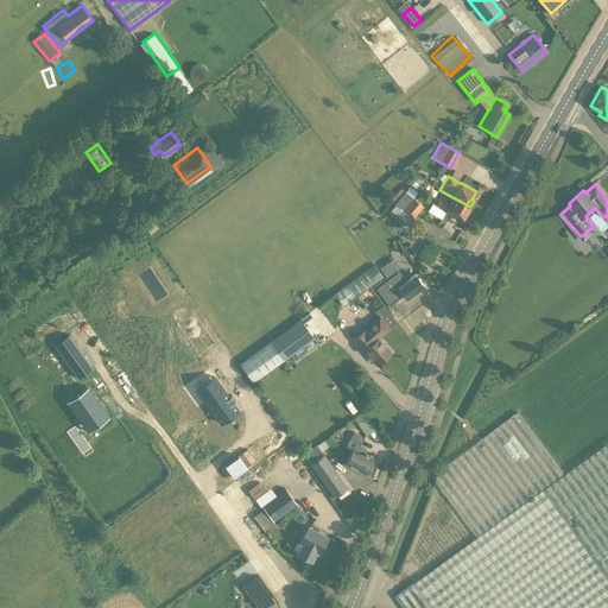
[(439,190),(428,211),(441,217),(444,211),(460,220),(461,219),(462,215),(463,213),(466,214),(469,208),(467,207),(468,206),(439,190)]
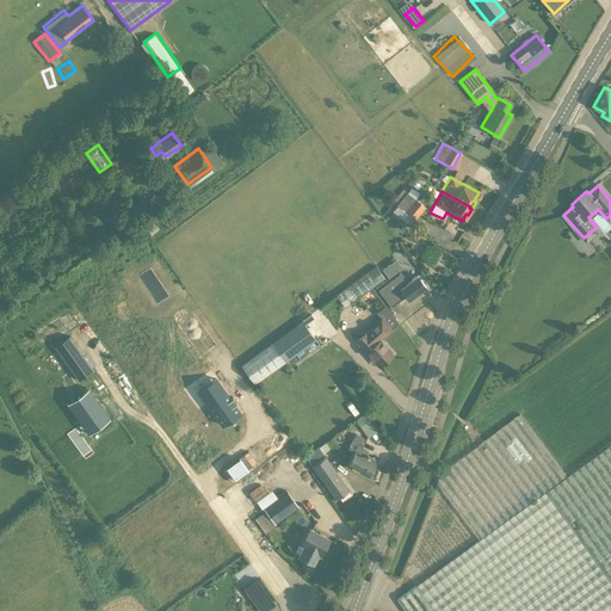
[(424,207),(407,192),(395,205),(413,220),(424,207)]
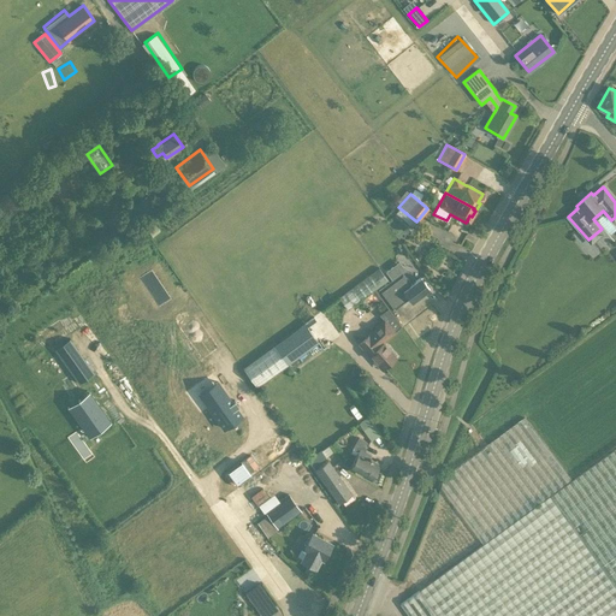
[(379,267),(338,296),(348,309),(389,280),(379,267)]
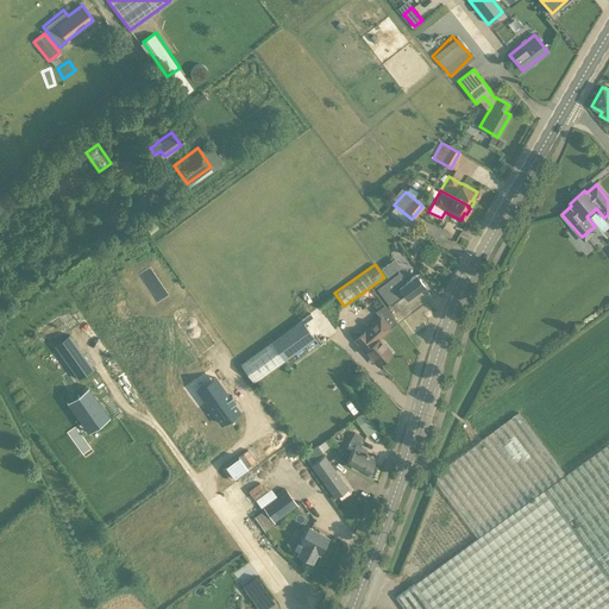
[(415,274),(406,281),(397,269),(372,288),(387,307),(403,294),(406,297),(422,286),(415,274)]
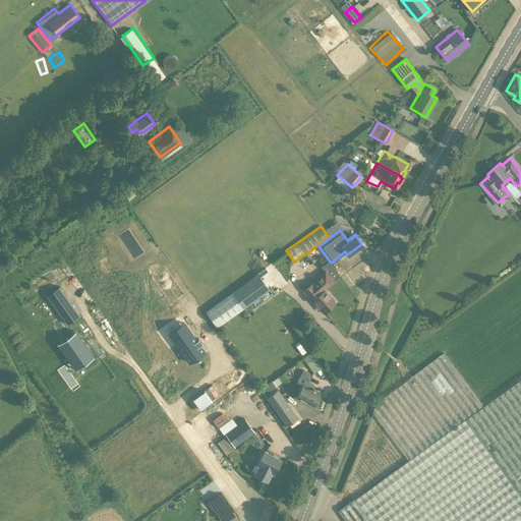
[(324,290),(340,277),(329,262),(322,267),(325,271),(302,290),(316,306),(319,304),(324,310),(334,301),(324,290)]
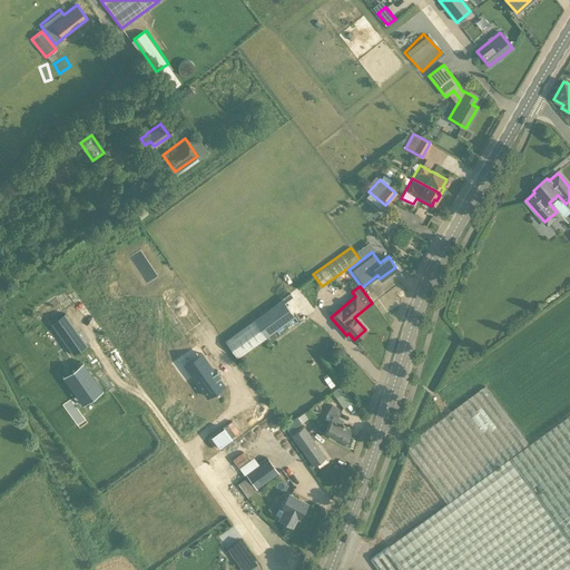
[(56,295),(33,307),(37,315),(60,302),(56,295)]
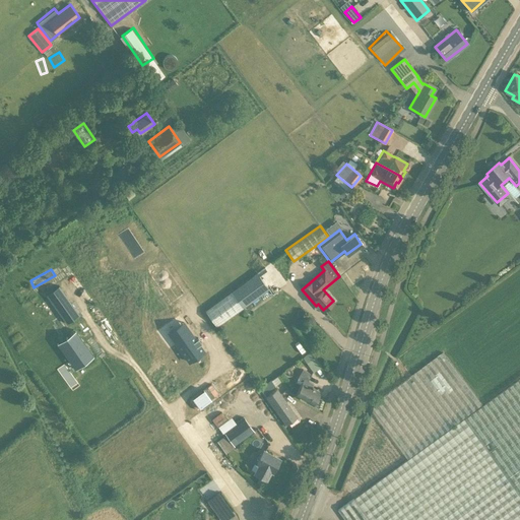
[(269,288),(257,272),(205,311),(216,326),(269,288)]
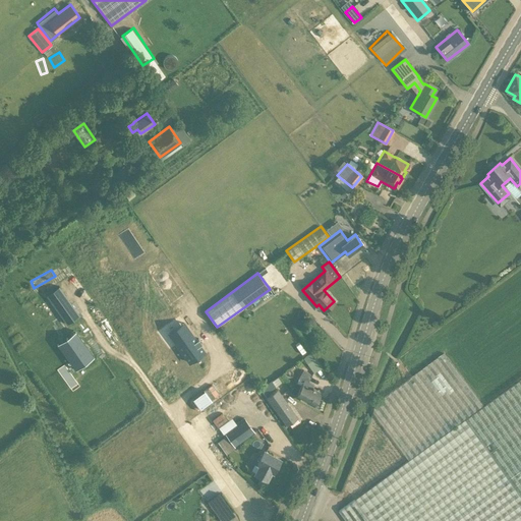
[(79,315),(59,286),(46,295),(66,325),(79,315)]
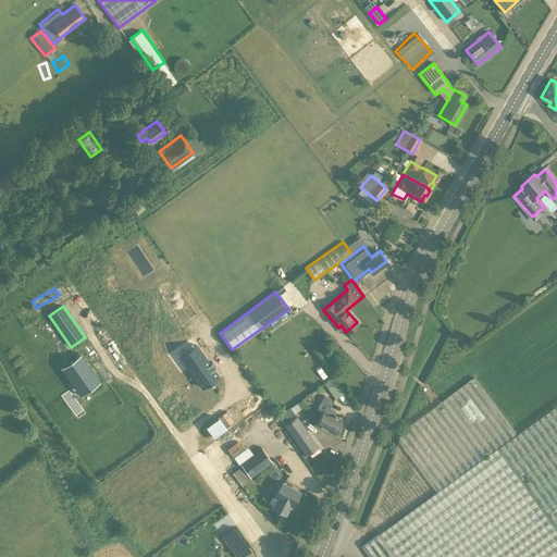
[(400,432),(398,441),(436,491),(516,433),(474,378),(502,357),(487,337),(424,383),(440,403),(400,432)]
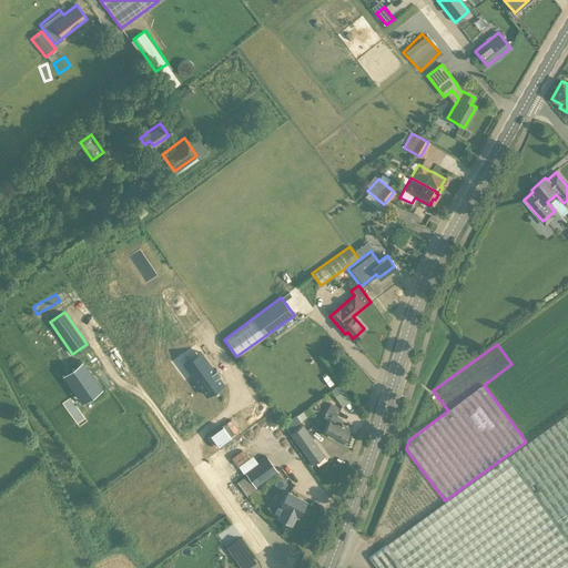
[(202,356),(185,366),(202,392),(219,381),(202,356)]
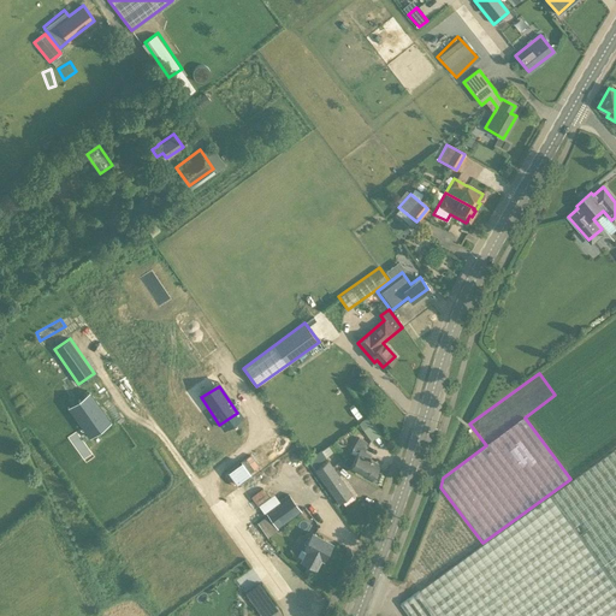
[(107,426),(88,397),(66,413),(84,440),(107,426)]
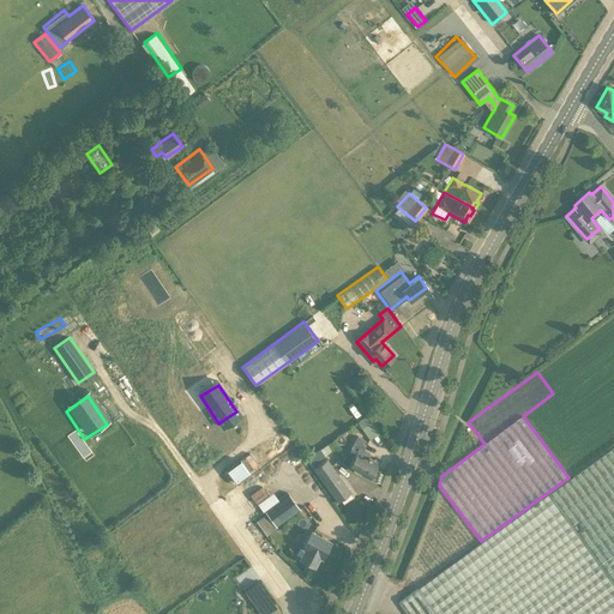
[(365,414),(355,421),(368,439),(378,432),(365,414)]
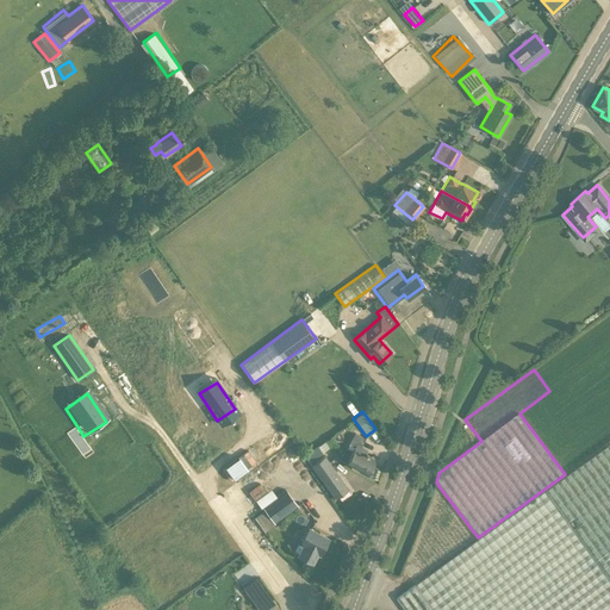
[(255,461),(284,440),(274,427),(246,448),(255,461)]
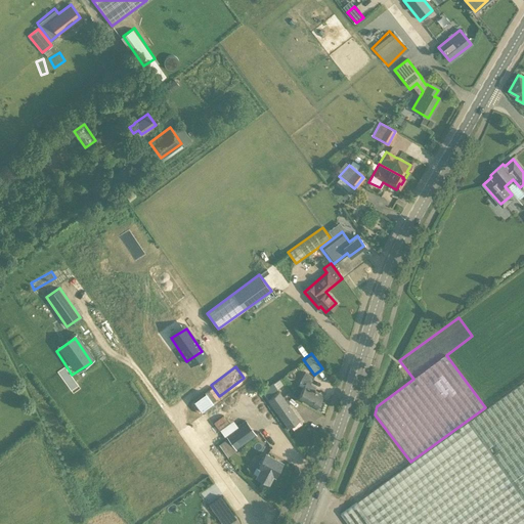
[(298,384),(292,394),(296,396),(296,397),(314,407),(322,394),(313,389),(315,386),(309,383),(313,377),(305,373),(300,381),(304,384),(302,387),(298,384)]
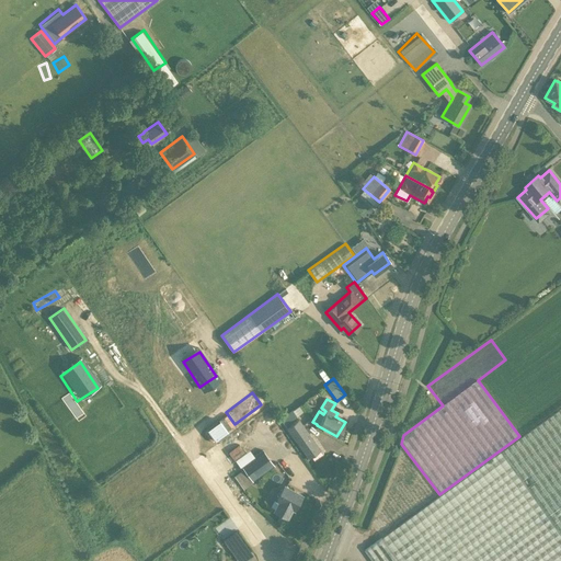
[(384,537),(364,551),(370,560),(560,560),(560,407),(508,446),(384,537)]
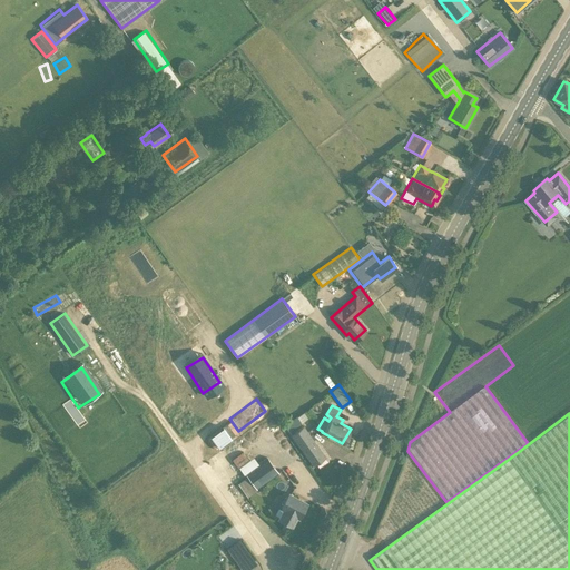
[(325,457),(303,425),(291,434),(312,467),(325,457)]
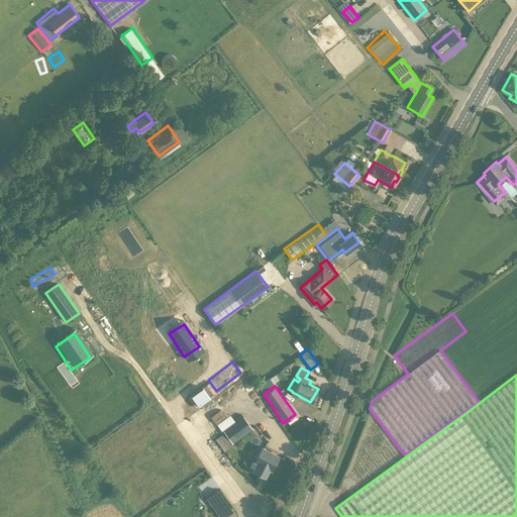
[(224,430),(233,443),(252,429),(243,416),(224,430)]
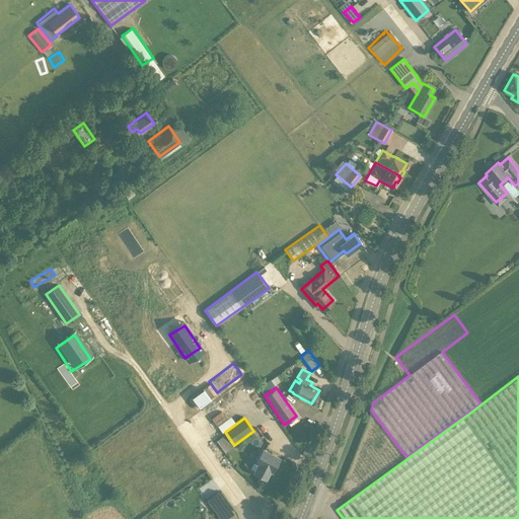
[(257,463),(253,471),(265,477),(270,469),(272,470),(279,457),(263,449),(255,462),(257,463)]
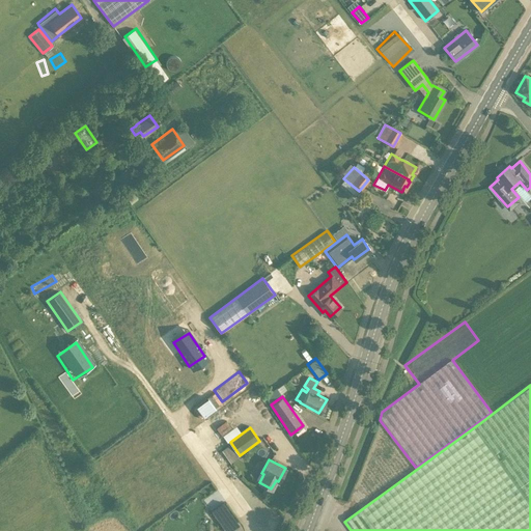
[(231,514),(223,502),(211,511),(219,523),(231,514)]
